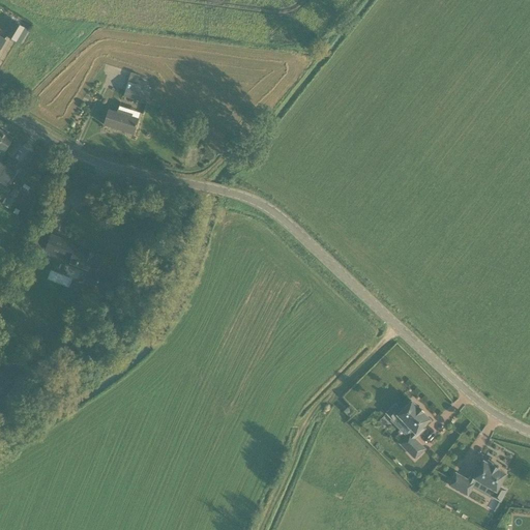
[(15,23),(6,36),(16,41),(21,43),(24,38),(26,35),(25,35),(28,30),(24,28),(15,23)]
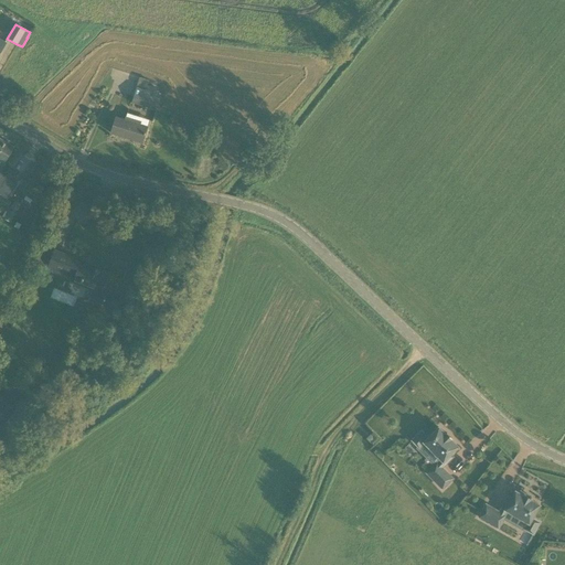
[(136,88),(131,103),(132,103),(157,110),(161,96),(156,94),(157,88),(147,86),(146,91),(136,88)]
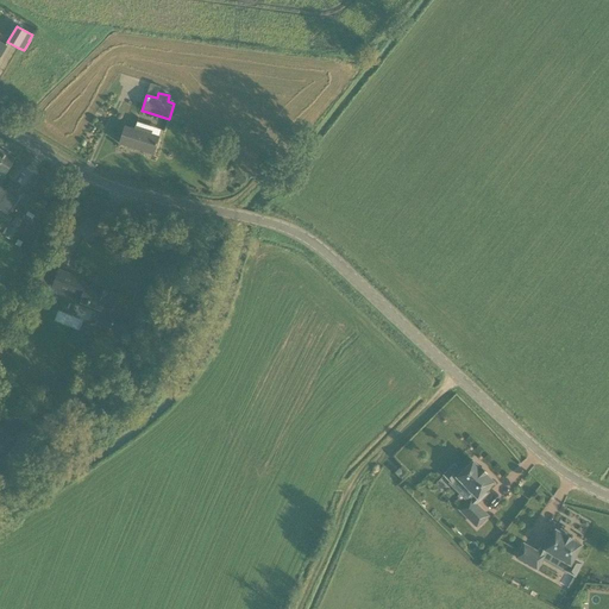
[(137,123),(135,130),(125,126),(119,144),(152,155),(161,130),(137,123)]
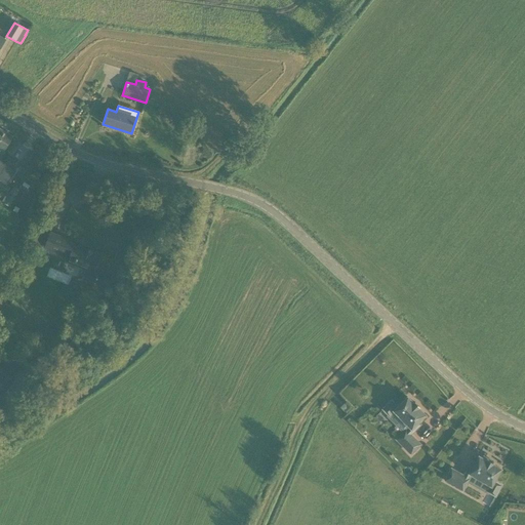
[(0,128),(0,149),(4,151),(12,136),(0,128)]
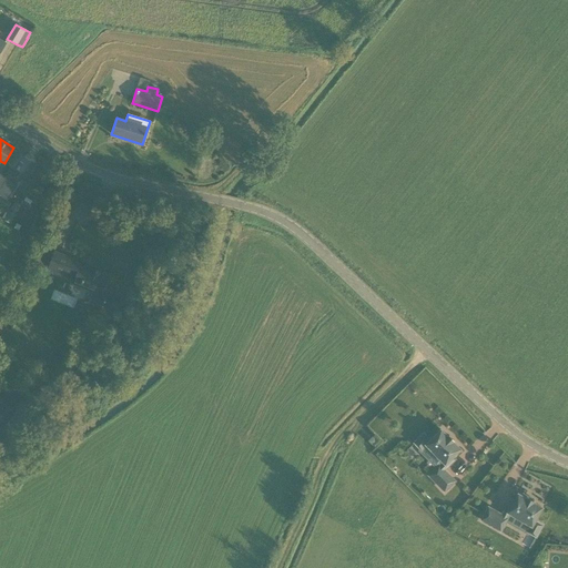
[(3,176),(0,182),(0,194),(7,198),(14,183),(3,176)]
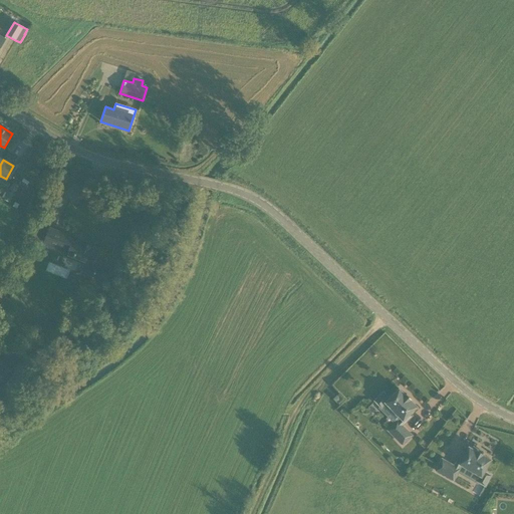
[(10,201),(19,186),(13,182),(4,197),(10,201)]
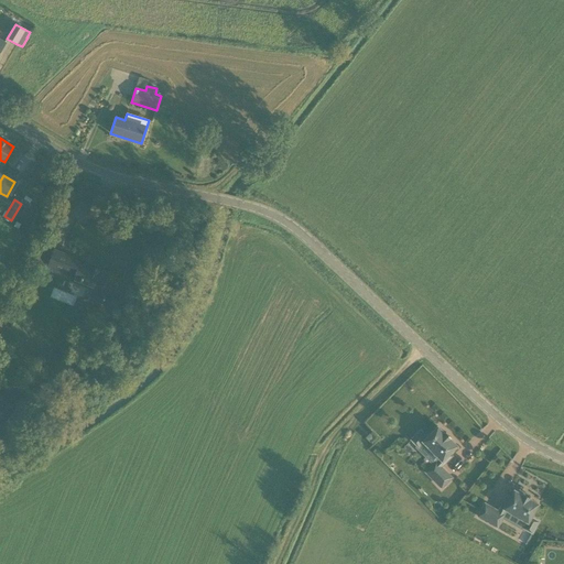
[(72,281),(91,289),(87,302),(101,306),(106,294),(100,292),(108,274),(87,267),(88,263),(54,250),(47,267),(73,277),(72,281)]
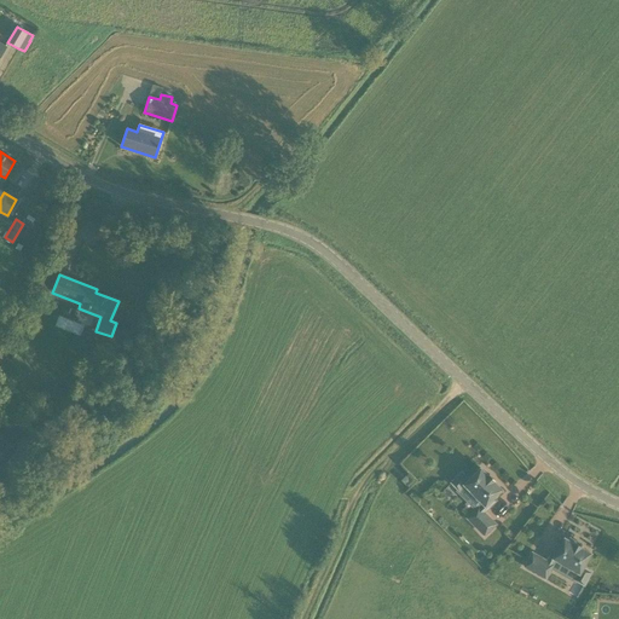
[(462,473),(451,482),(460,491),(464,485),(484,504),(479,508),(479,507),(468,519),(485,536),(496,525),(484,513),(485,512),(484,510),(486,507),(487,509),(496,501),(493,498),(502,490),(495,481),(496,480),(493,479),(492,480),(490,478),(491,476),(490,474),(489,475),(480,468),(468,480),(462,473)]
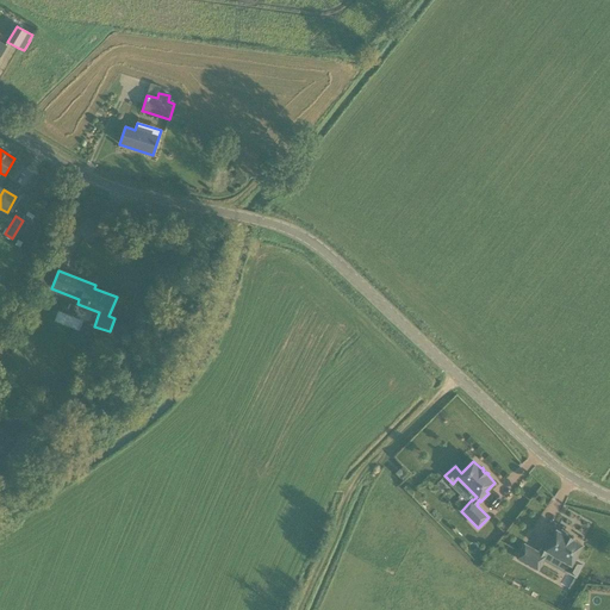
[(400,478),(405,473),(400,468),(396,473),(400,478)]
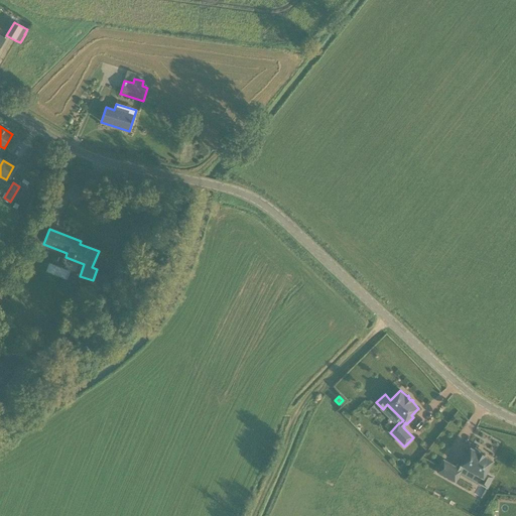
[(437,473),(455,483),(462,471),(461,471),(463,467),(482,478),(479,483),(487,488),(493,478),(486,474),(493,461),(485,457),(485,456),(484,456),(479,454),(480,453),(479,453),(478,453),(471,448),(466,458),(463,456),(459,464),(460,465),(458,468),(457,467),(456,468),(443,461),(437,473)]
